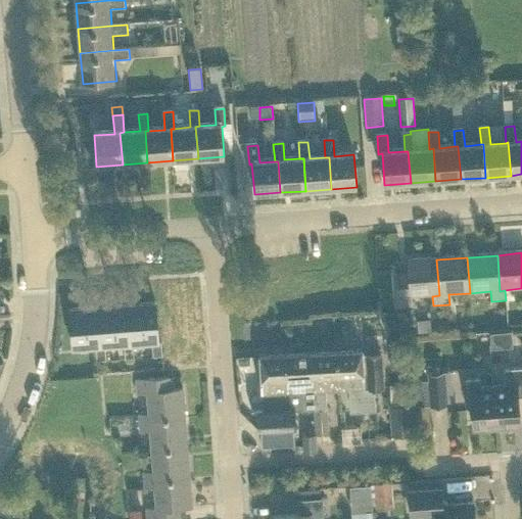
[(432,296),(439,295),(436,260),(408,262),(409,275),(396,276),(398,309),(413,308),(412,297),(432,296)]
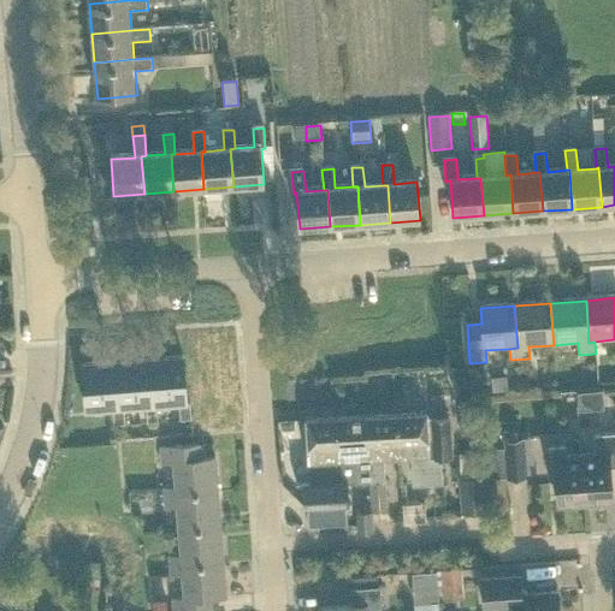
[(154,409),(159,409),(181,407),(182,422),(191,422),(190,405),(188,407),(184,359),(151,362),(154,409)]
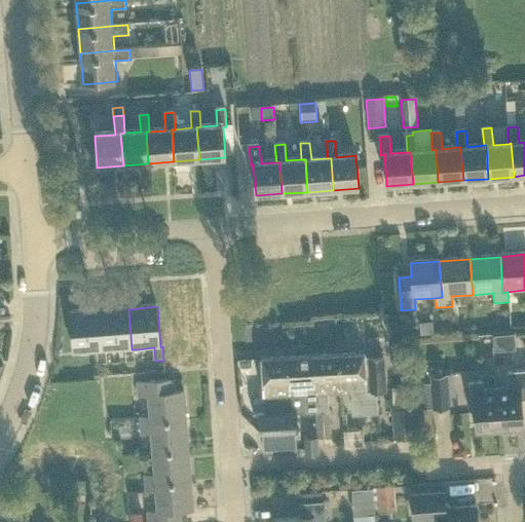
[(137,362),(136,349),(132,349),(128,309),(100,311),(103,351),(107,351),(126,350),(126,362),(137,362)]
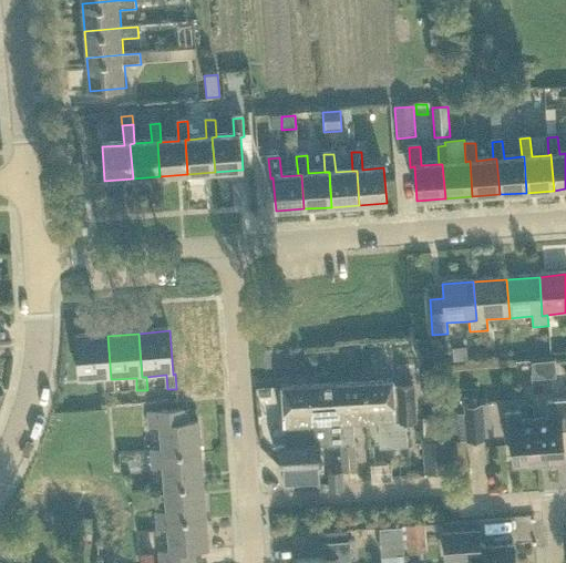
[(116,392),(115,379),(111,379),(107,336),(76,338),(80,381),(105,379),(106,393),(116,392)]
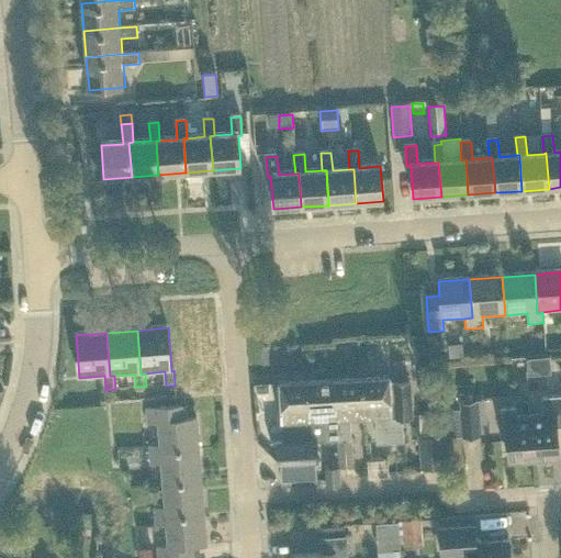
[(450,360),(464,359),(463,345),(449,346),(450,360)]
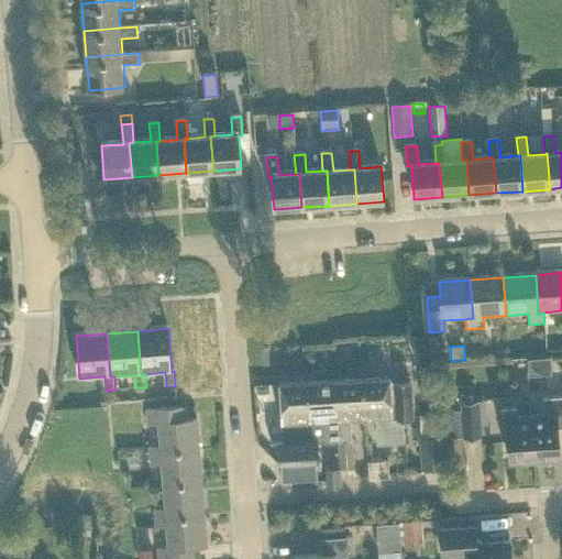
[(551,359),(528,361),(529,379),(552,376),(551,359)]
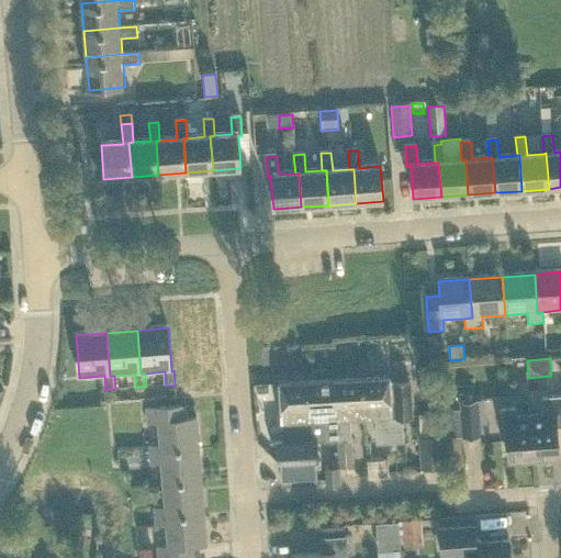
[(411,382),(391,383),(390,379),(361,381),(365,423),(374,423),(376,446),(404,444),(403,420),(413,420),(411,382)]
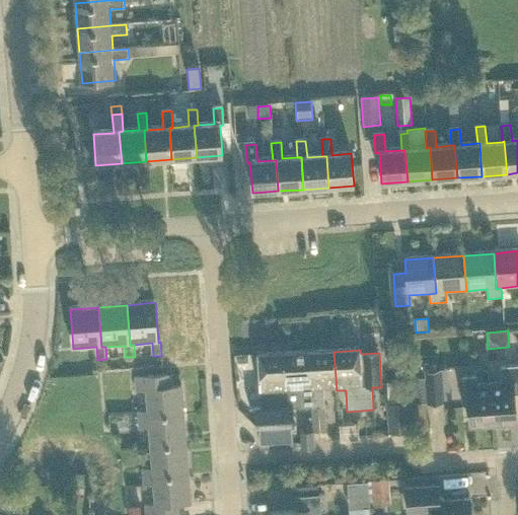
[(312,392),(312,407),(313,411),(314,433),(326,432),(325,406),(324,391),(337,390),(334,352),(308,353),(312,392)]
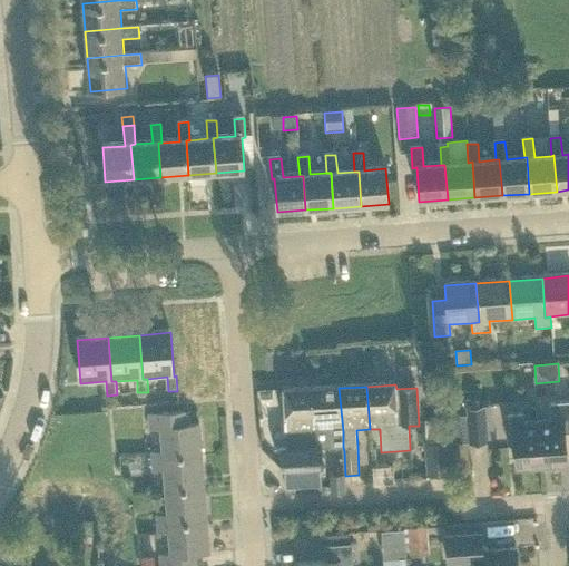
[(344,451),(343,447),(343,431),(339,388),(311,390),(314,433),(315,433),(316,449),(321,449),(321,451),(330,450),(330,451),(344,451)]
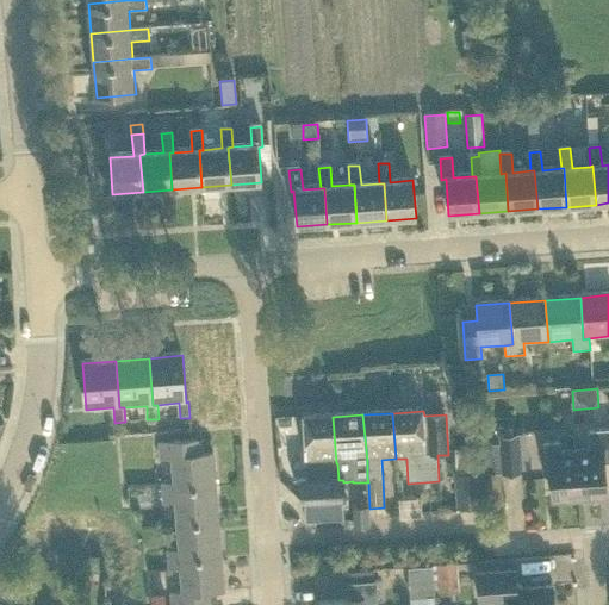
[(337,463),(336,463),(333,417),(304,418),(306,461),(304,461),(305,482),(303,482),(304,505),(342,503),(345,503),(343,482),(343,480),(339,480),(337,463)]
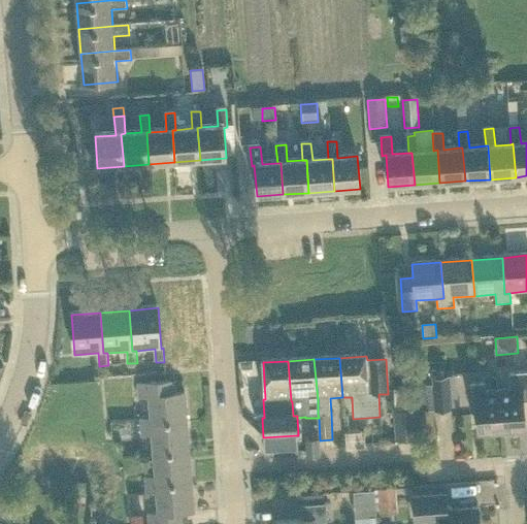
[(525,432),(523,403),(526,402),(526,373),(508,375),(511,392),(498,393),(501,434),(525,432)]
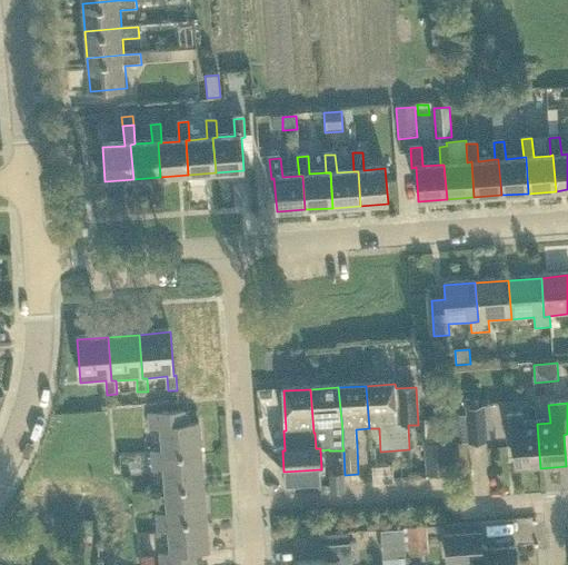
[(487,444),(485,407),(465,408),(467,445),(487,444)]
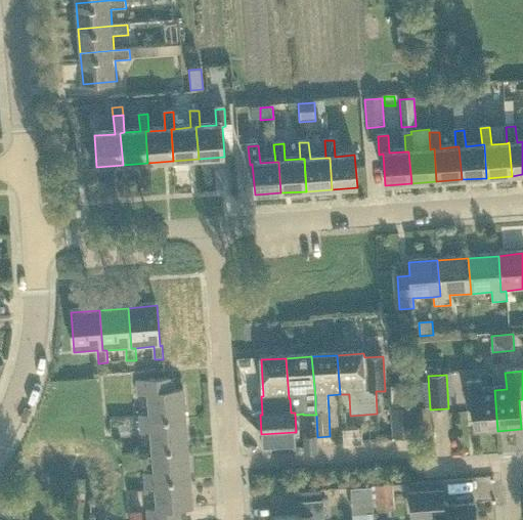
[(185,422),(183,392),(171,393),(170,381),(137,383),(138,397),(148,397),(150,417),(140,418),(141,426),(185,422)]
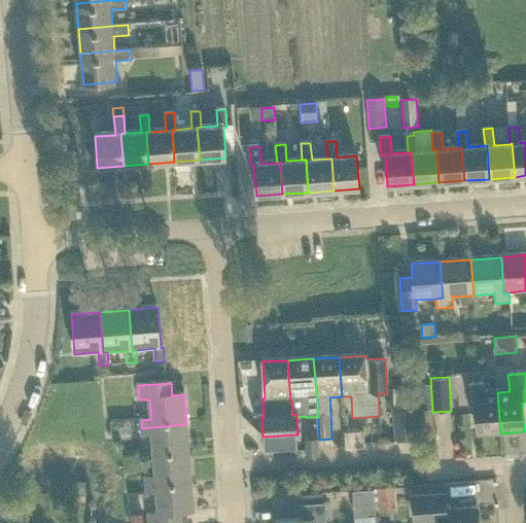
[(500,433),(497,392),(484,393),(484,384),(469,385),(470,395),(475,395),(477,436),(500,433)]
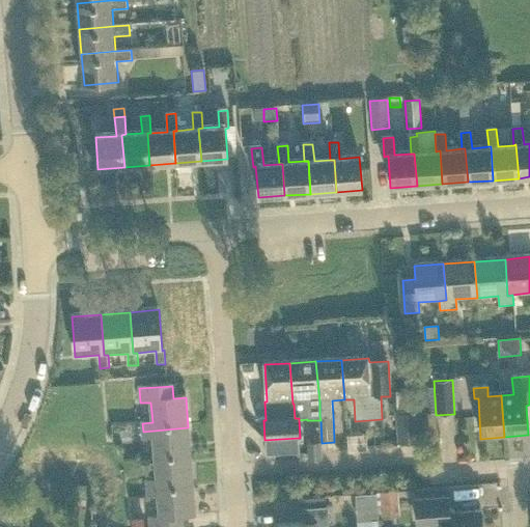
[(416,389),(399,390),(400,404),(417,403),(416,389)]
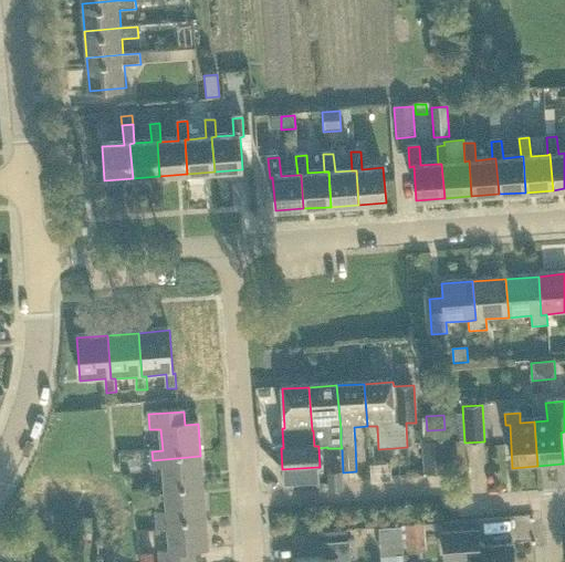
[(448,474),(446,441),(421,443),(424,475),(448,474)]
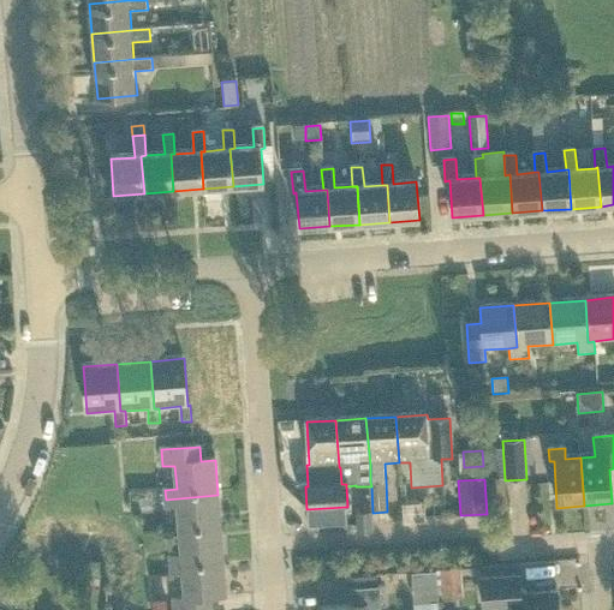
[(148,495),(130,496),(131,507),(148,506),(148,495)]
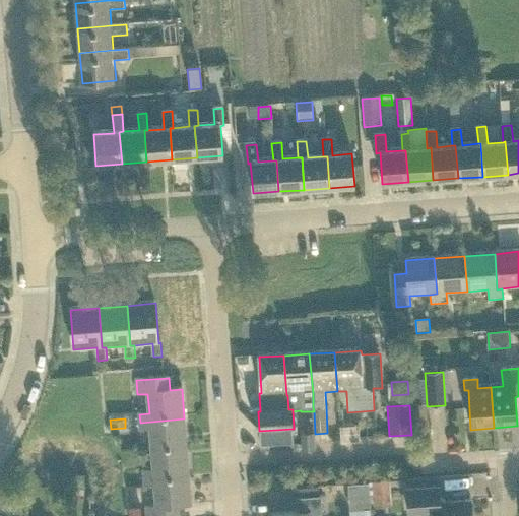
[(151,451),(187,448),(184,418),(140,423),(140,431),(150,431),(151,451)]
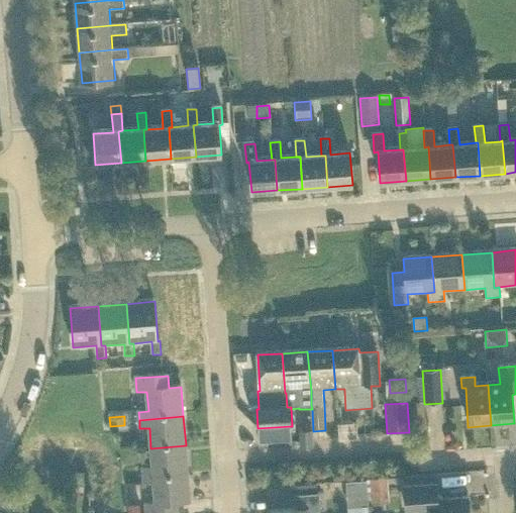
[(290,426),(258,428),(259,444),(291,442),(290,426)]
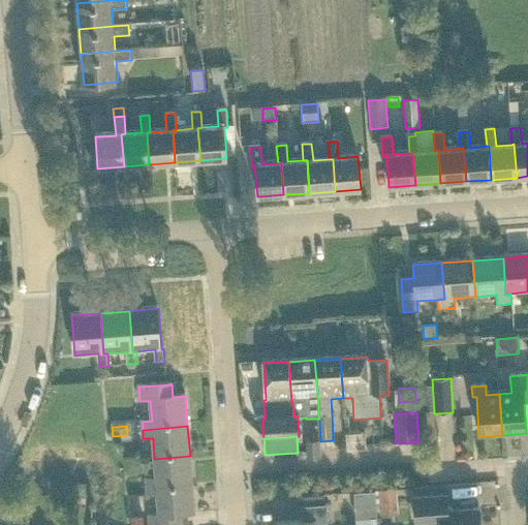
[(345,451),(359,450),(358,439),(345,440),(345,451)]
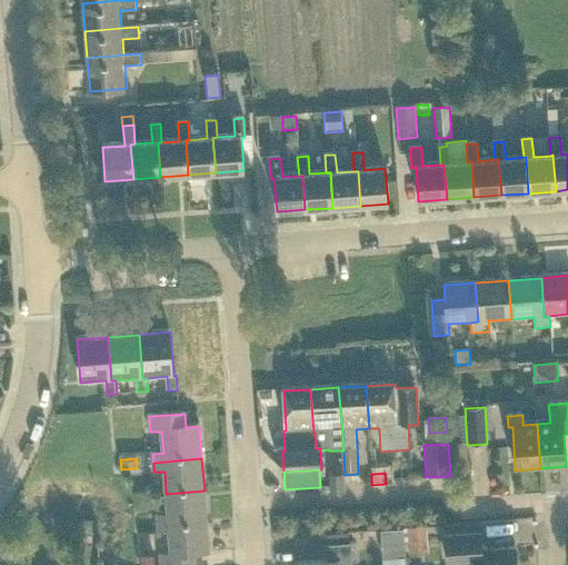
[(346,494),(345,475),(329,476),(330,495),(346,494)]
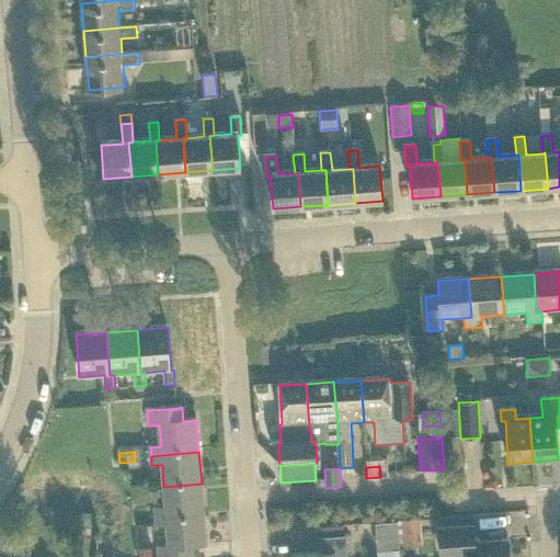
[(157,519),(204,515),(202,484),(163,487),(166,510),(156,511),(157,519)]
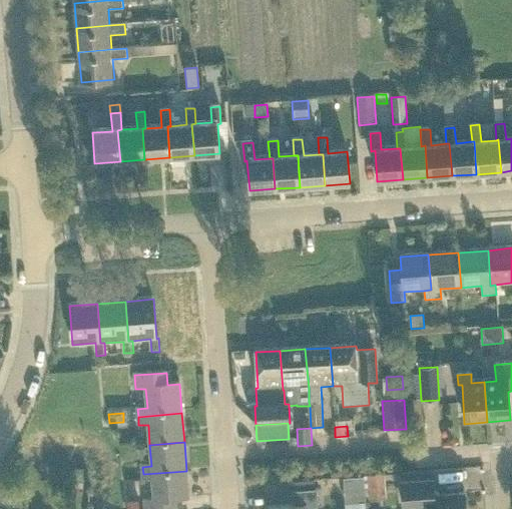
[(177,508),(177,501),(188,500),(186,471),(143,474),(143,482),(153,481),(154,500),(145,501),(146,508),(177,508)]
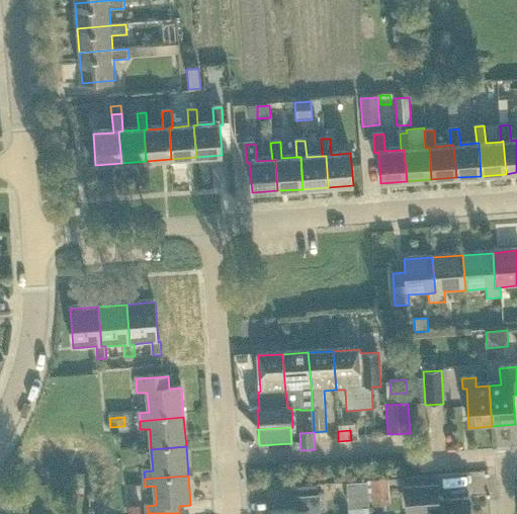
[(391,506),(390,497),(389,481),(370,482),(371,499),(372,507),(391,506)]
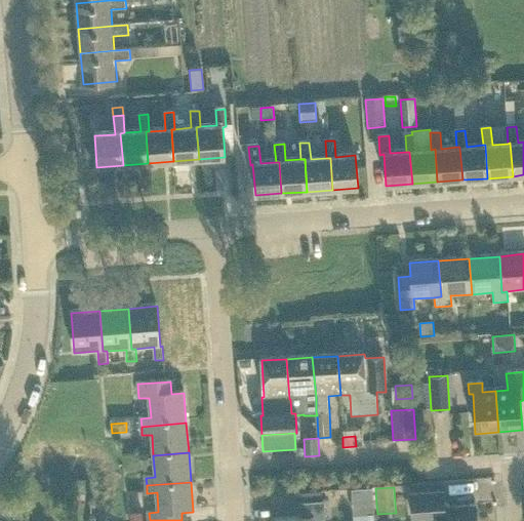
[(372,489),(351,491),(352,507),(373,505),(372,489)]
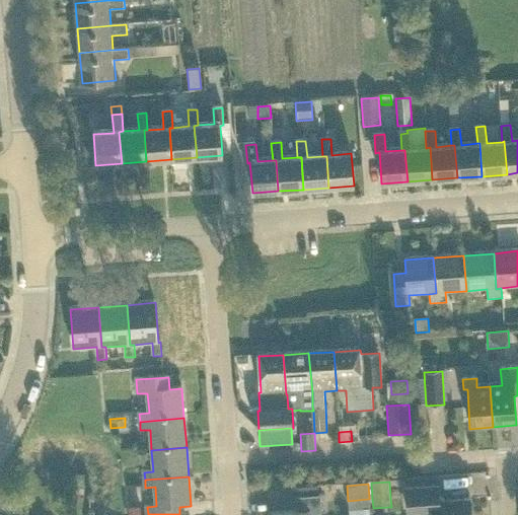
[(471,514),(470,500),(439,503),(438,488),(405,490),(408,514),(433,512),(433,514),(471,514)]
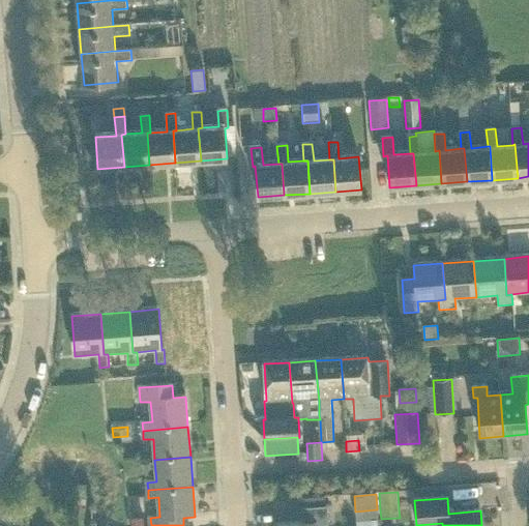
[(329,525),(328,507),(303,508),(304,524),(290,525),(329,525)]
